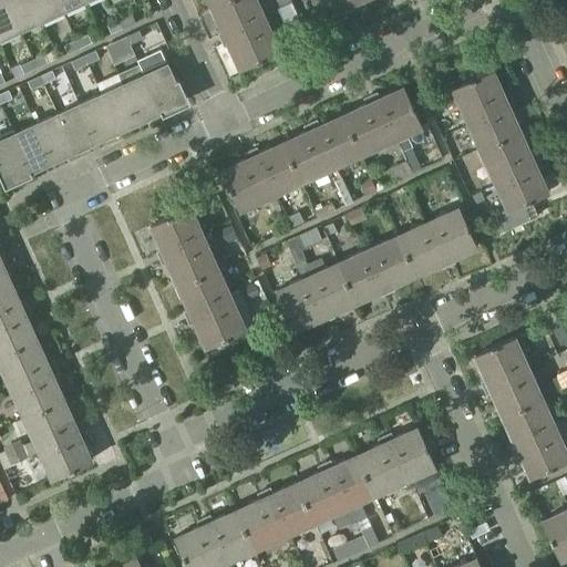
[(0,0),(0,38),(19,30),(4,0),(0,0)]
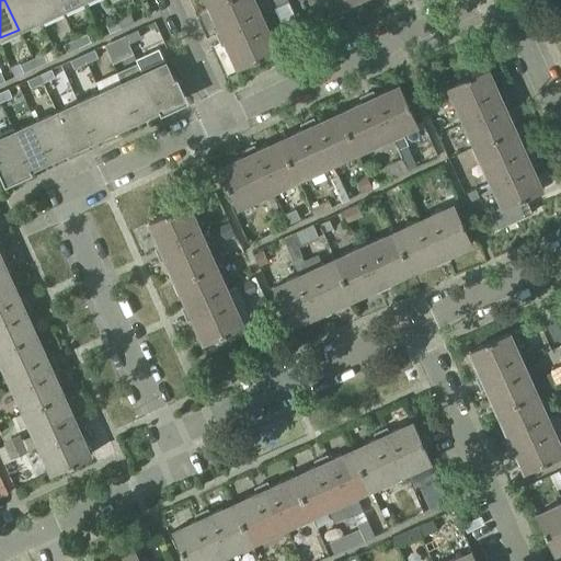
[(4,0),(19,30),(39,20),(31,0),(4,0)]
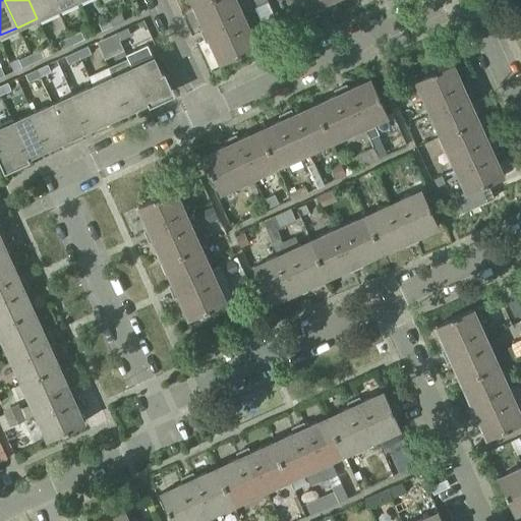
[(29,0),(37,18),(57,9),(52,0),(29,0)]
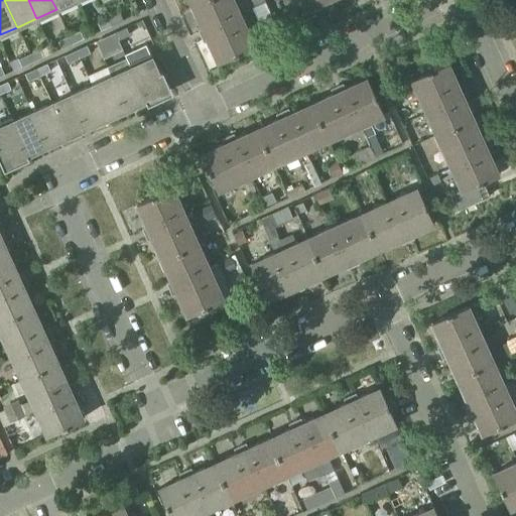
[(51,0),(56,9),(77,0),(76,0),(51,0)]
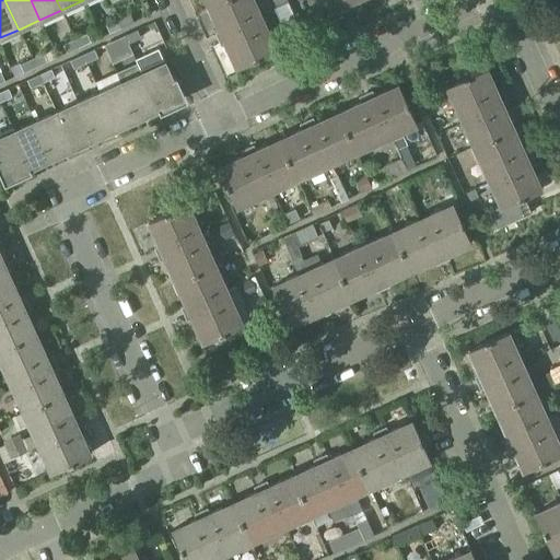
[(259,58),(277,49),(254,0),(228,0),(210,8),(221,32),(216,34),(222,46),(226,44),(237,68),(254,60),(255,61),(259,59),(259,58)]
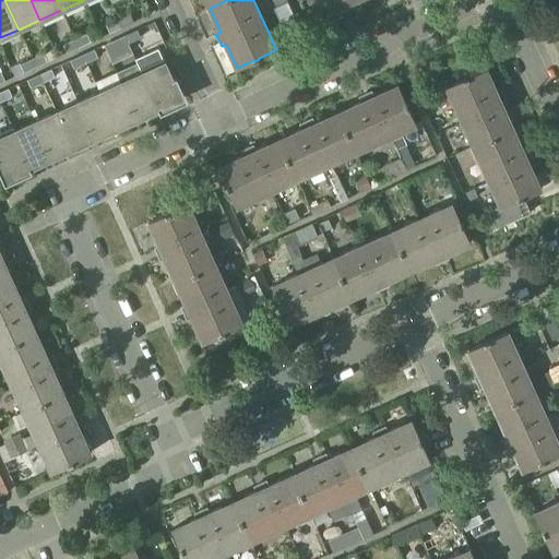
[(299,0),(301,4),(302,3),(310,20),(334,10),(336,14),(347,9),(349,9),(347,3),(354,0),(299,0)]
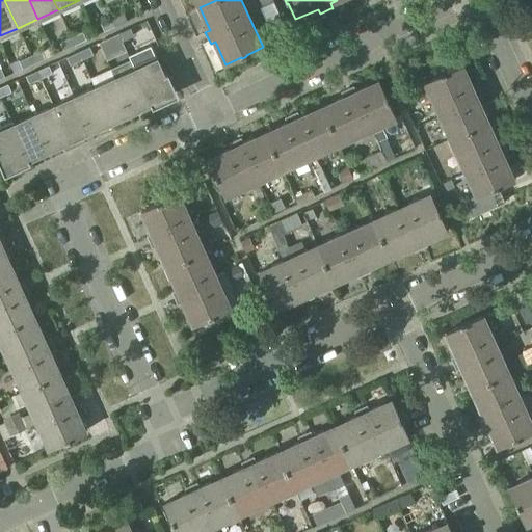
[(112,19),(115,27),(127,22),(124,14),(112,19)]
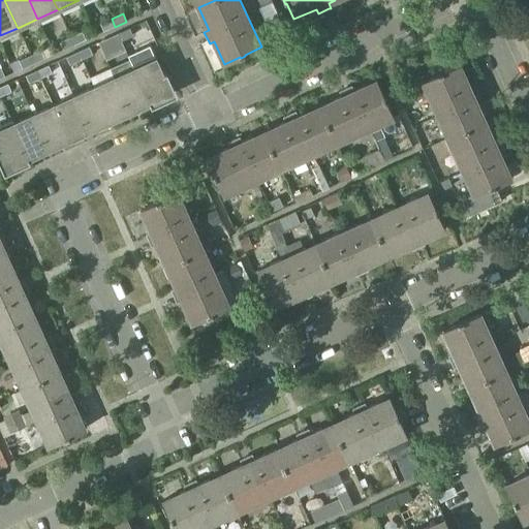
[(103,32),(115,27),(112,19),(100,24),(103,32)]
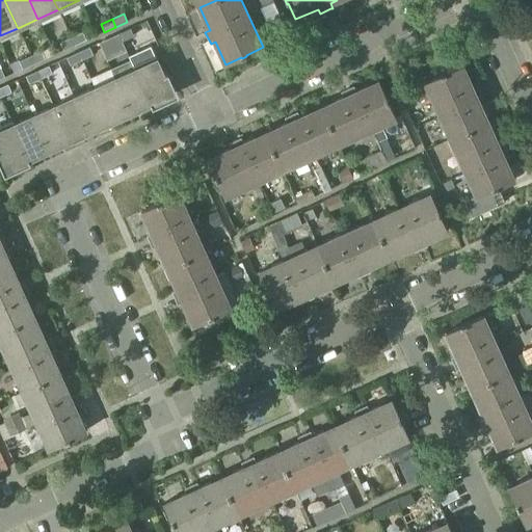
[(118,34),(122,42),(134,36),(130,29),(118,34)]
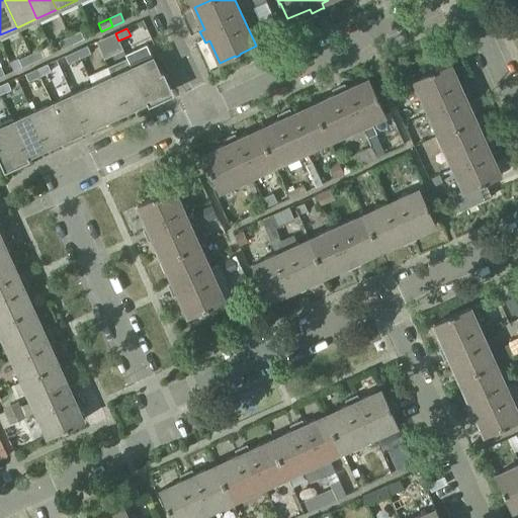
[(70,36),(73,45),(84,39),(81,31),(70,36)]
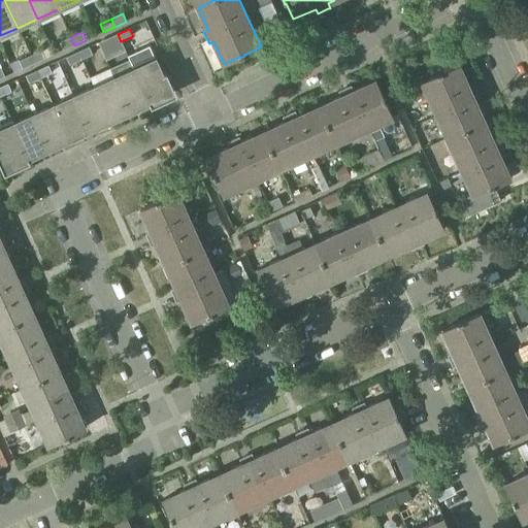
[(121,41),(118,34),(99,42),(106,61),(126,52),(121,41)]
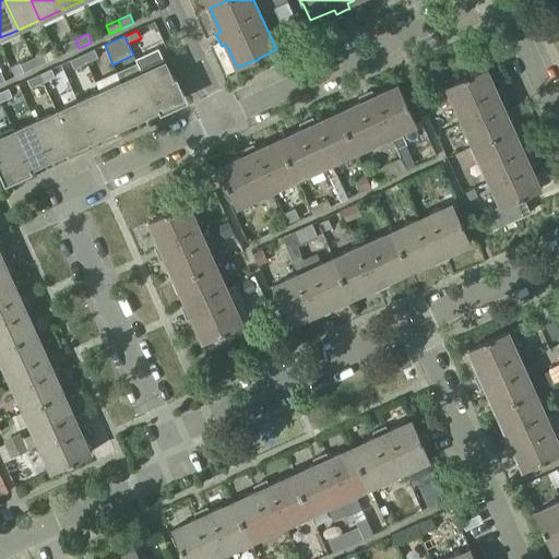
[(67,54),(79,48),(75,39),(62,45),(67,54)]
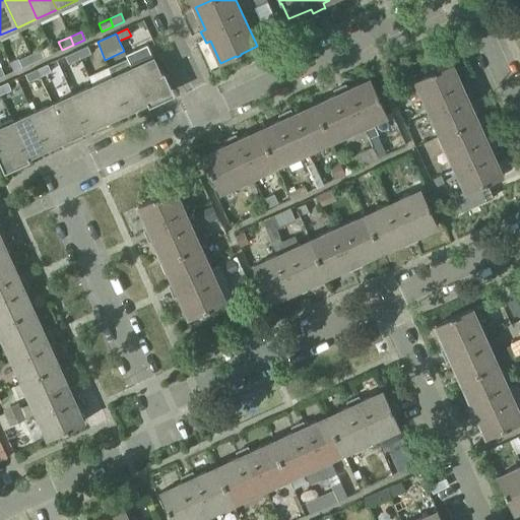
[(168,92),(151,55),(147,46),(126,55),(130,65),(131,69),(132,68),(147,102),(168,92)]
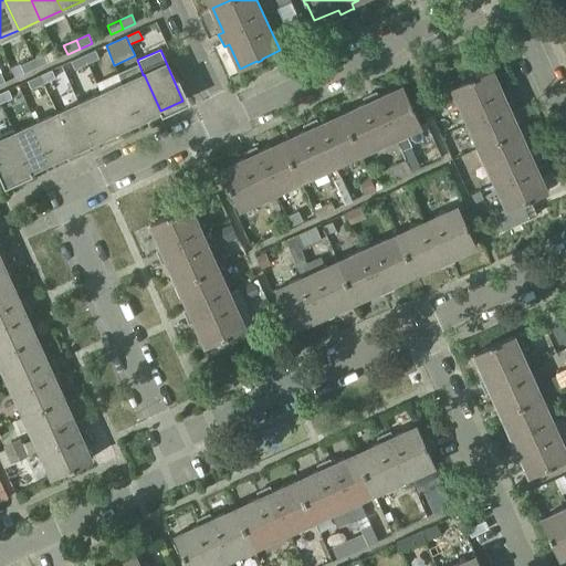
[(83,56),(87,64),(98,59),(95,51),(83,56)]
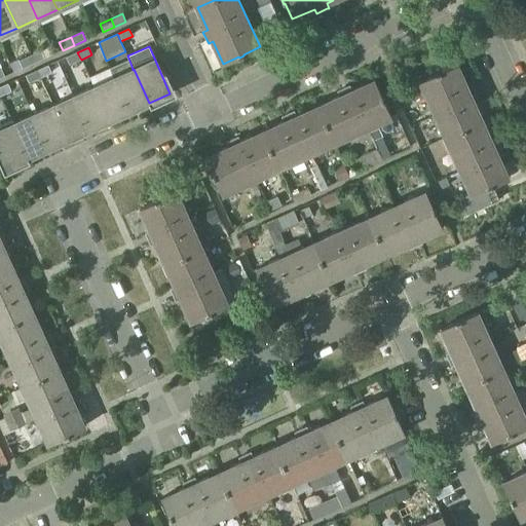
[(30,55),(34,63),(45,58),(41,50),(30,55)]
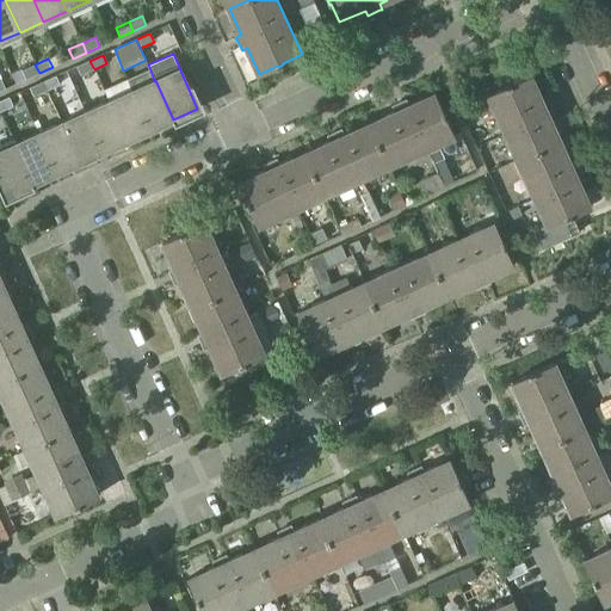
[(80,75),(94,69),(90,61),(76,67),(80,75)]
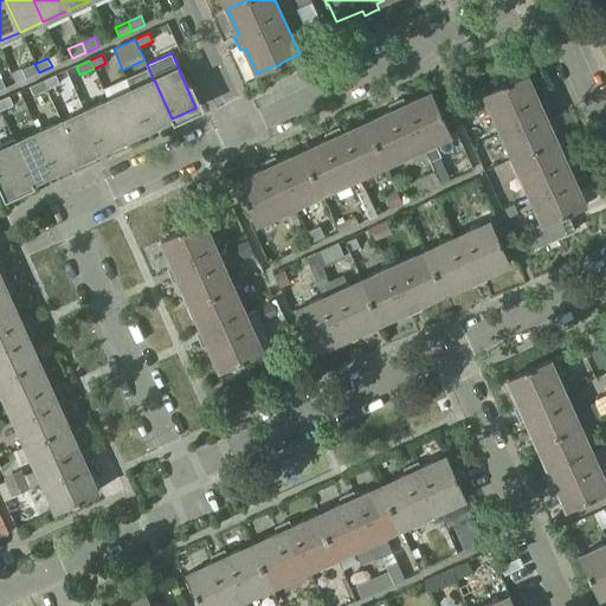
[(39,72),(34,64),(21,70),(21,69),(11,72),(15,83),(39,72)]
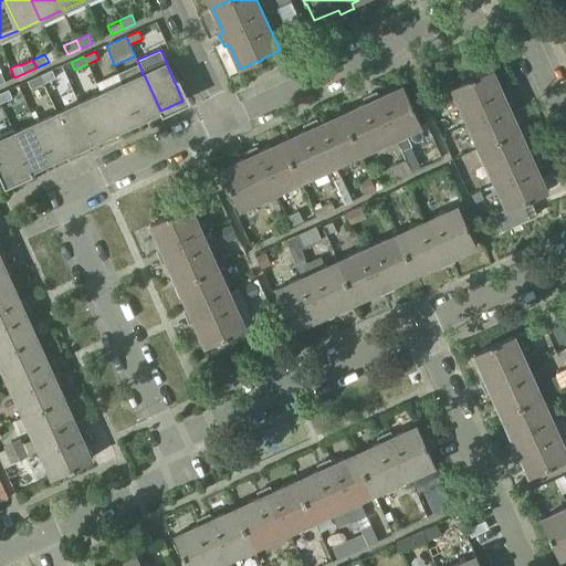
[(40,75),(43,84),(55,79),(52,70),(40,75)]
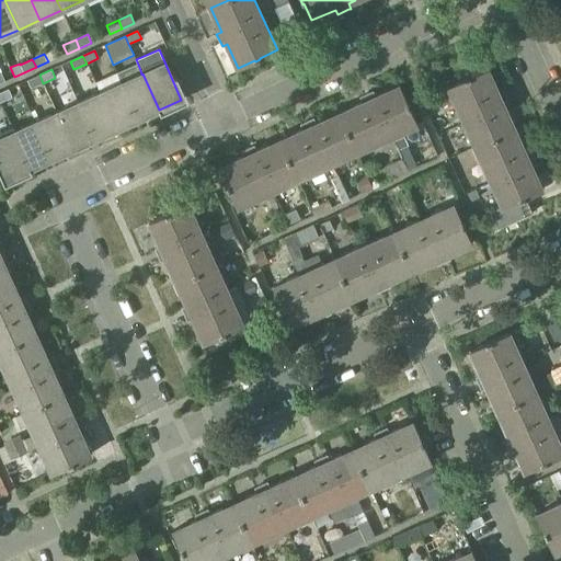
[(476,147),(515,129),(504,106),(508,104),(508,102),(503,92),(499,94),(488,70),(471,78),(470,77),(465,79),(466,80),(448,88),(476,147)]
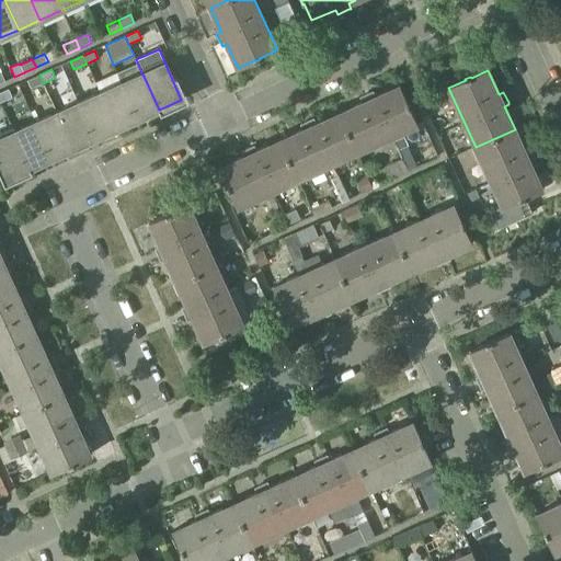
[(122,83),(138,119),(159,110),(142,73),(141,75),(122,83)]
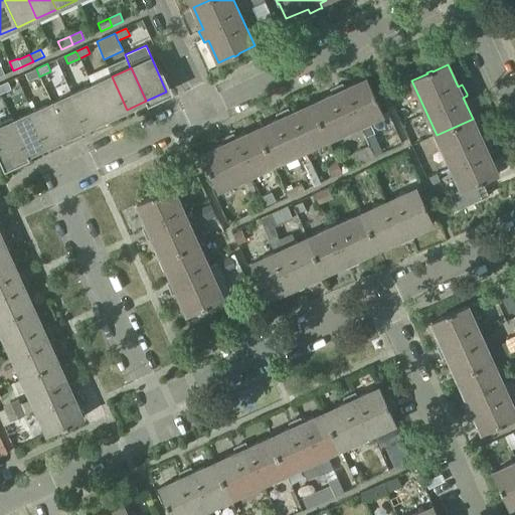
[(28,81),(39,76),(36,68),(25,73),(28,81)]
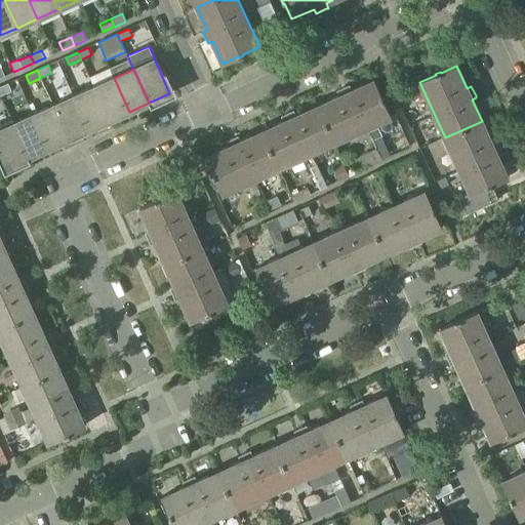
[(109,121),(129,112),(114,78),(93,87),(109,121)]
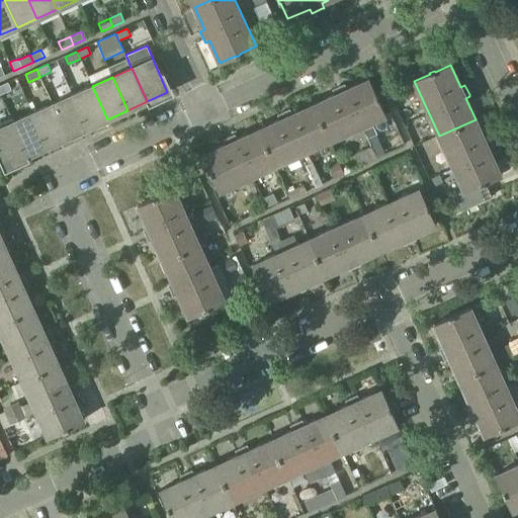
[(313,105),(329,141),(384,115),(377,100),(378,100),(376,95),(375,95),(368,80),(346,90),(344,86),(342,86),(332,91),(334,95),(313,105)]
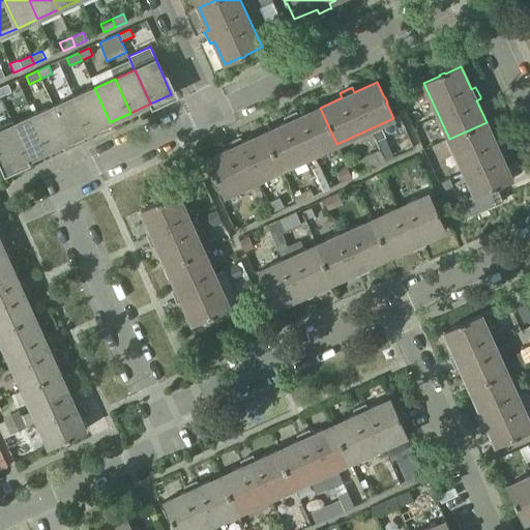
[(8,84),(0,87),(0,96),(11,92),(8,84)]
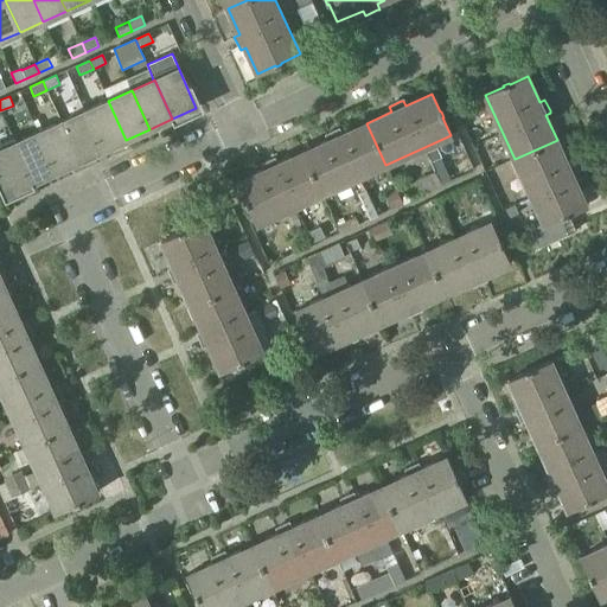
[(84,112),(102,151),(126,140),(108,101),(84,112)]
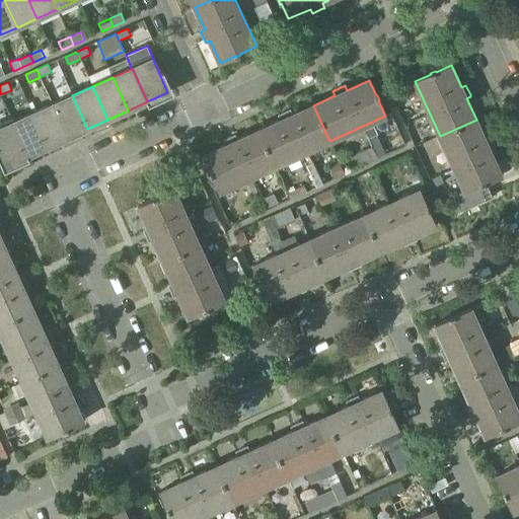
[(67,138),(87,129),(72,95),(52,104),(67,138)]
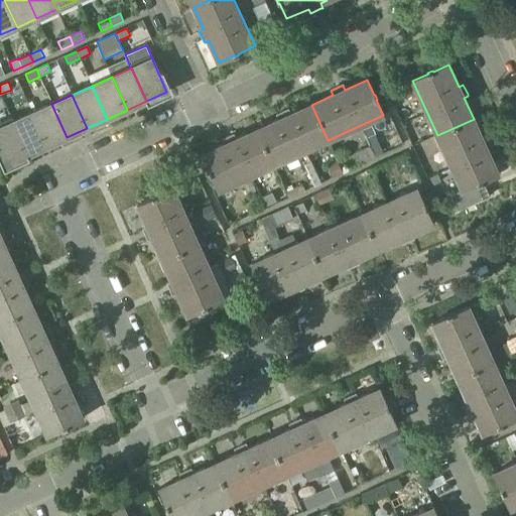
[(32,113),(47,146),(67,137),(51,104),(32,113)]
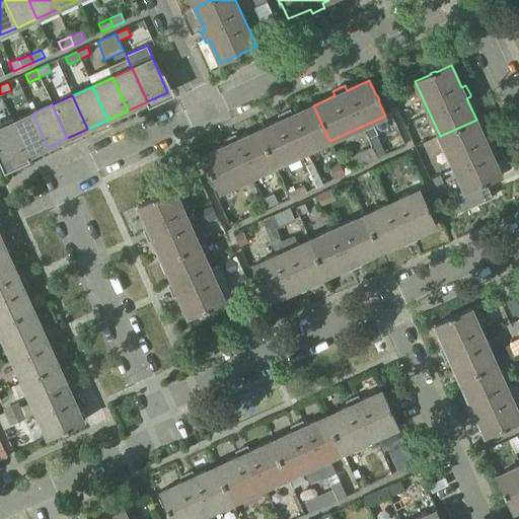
[(275,166),(329,141),(313,105),(291,116),(289,110),(278,116),(280,121),(258,131),(275,166)]
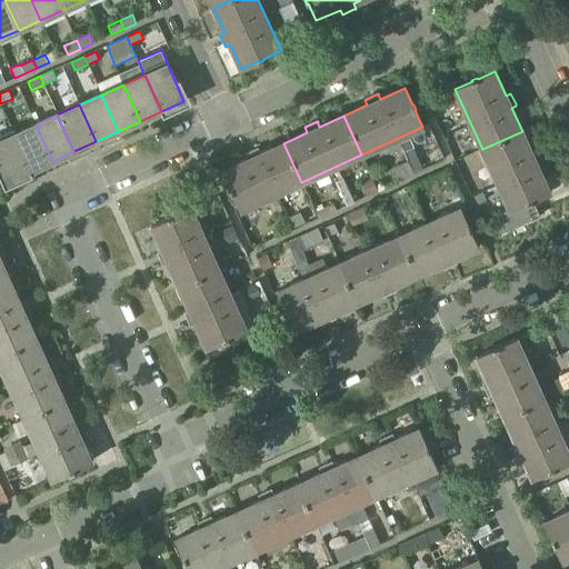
[(30,171),(52,161),(36,125),(13,135),(30,171)]
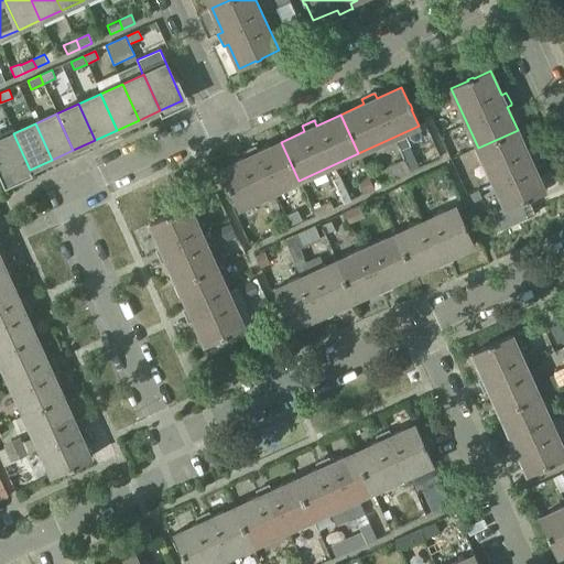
[(30,170),(13,133),(12,129),(0,134),(0,162),(8,180),(30,170)]
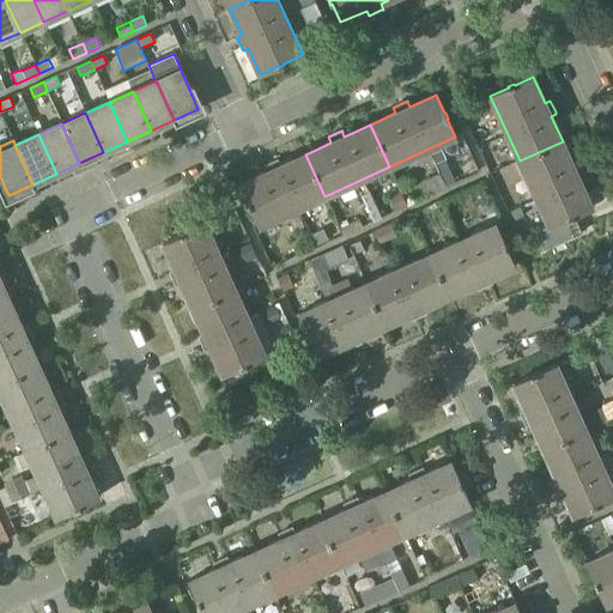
[(563,141),(520,161),(548,225),(536,231),(544,249),(582,232),(575,216),(592,207),(580,181),(586,178),(584,177),(580,165),(574,168),(563,141)]
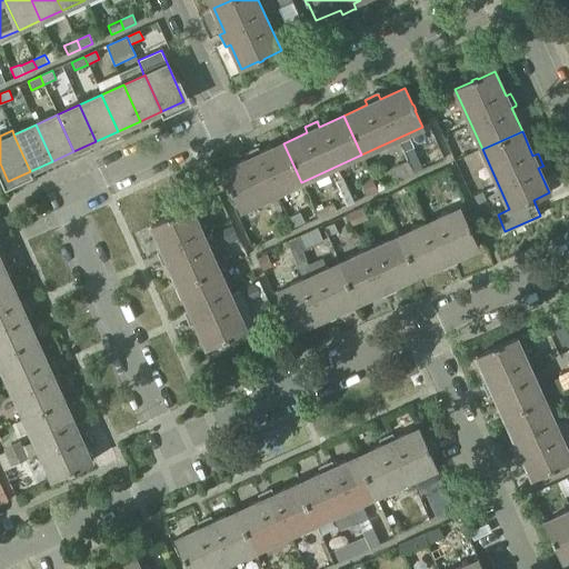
[(240,210),(301,182),(283,143),(259,153),(257,149),(245,155),(247,160),(222,171),(230,188),(229,188),(231,193),(232,193),(240,210)]
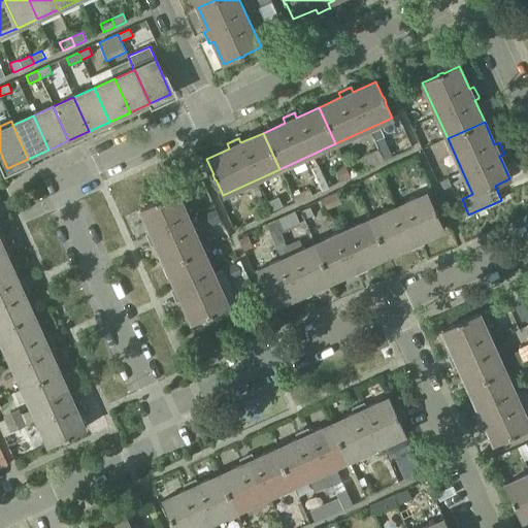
[(367,169),(384,162),(378,149),(361,157),(367,169)]
